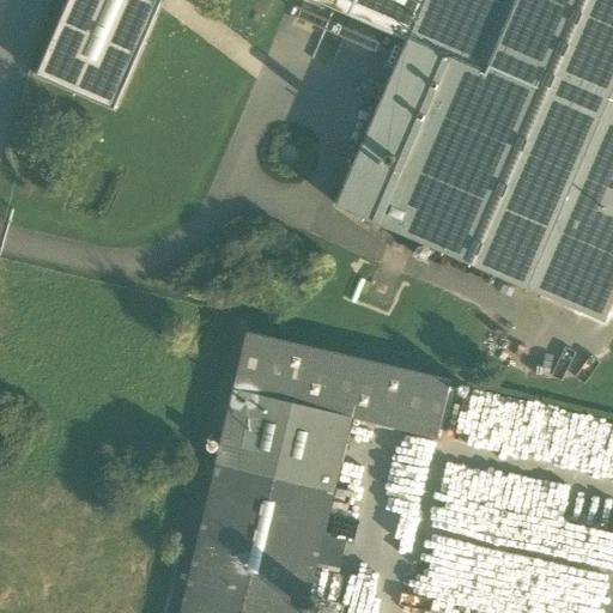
[(68,0),(36,76),(114,109),(161,0),(68,0)]
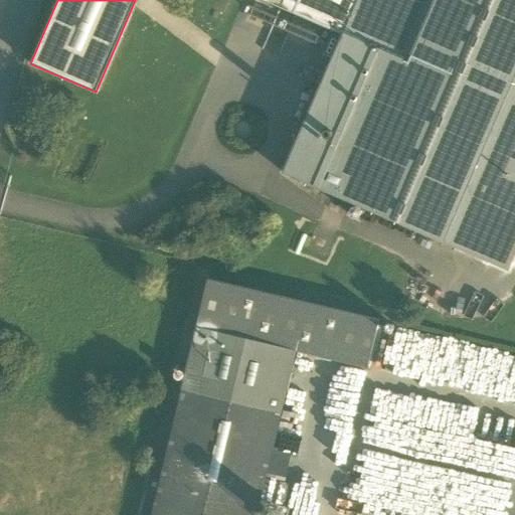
[(264,0),(343,34),(357,0),(264,0)]
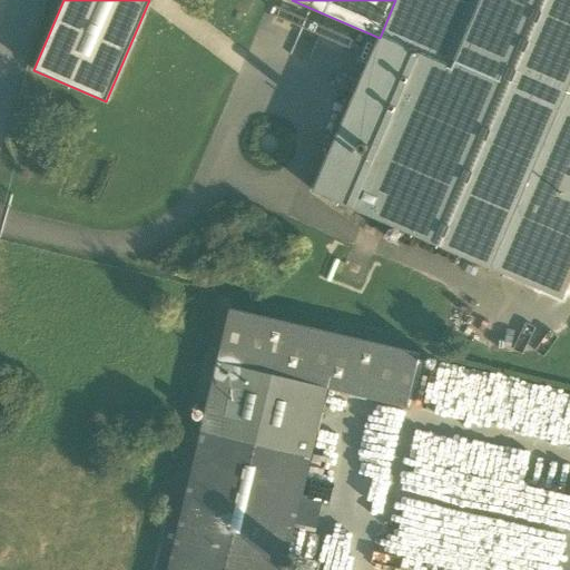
[(569,0),(395,0),(380,38),(313,192),(561,298),(569,278),(569,0)]
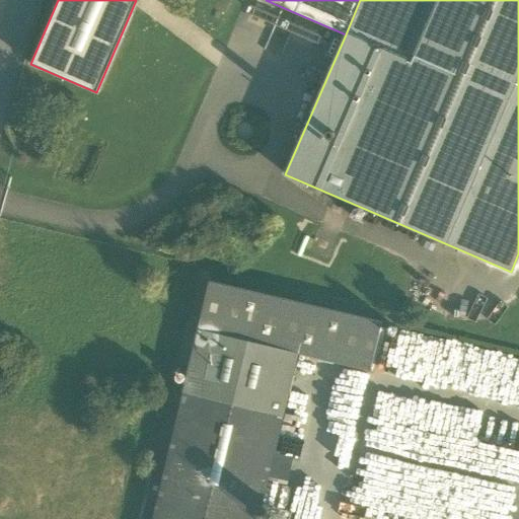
[(198,329),(298,354),(370,370),(382,322),(209,281),(198,329)]
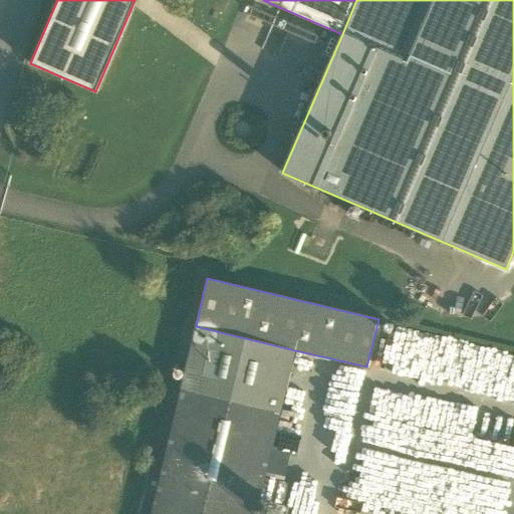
[(383,326),(383,329),(387,331),(391,331),(393,328),(393,324),(389,322),(386,323),(383,326)]
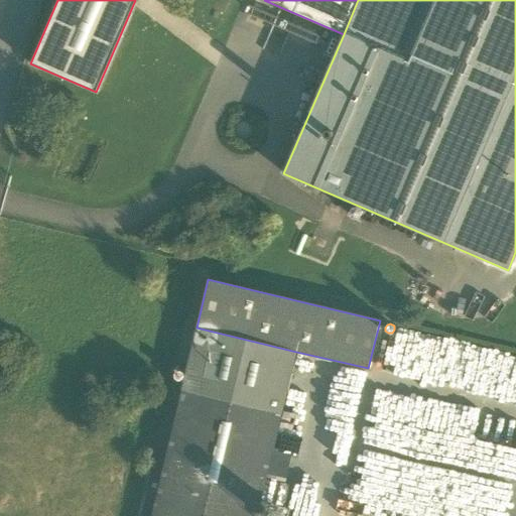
[(181,390),(182,390),(281,413),(296,352),(197,328),(181,390)]
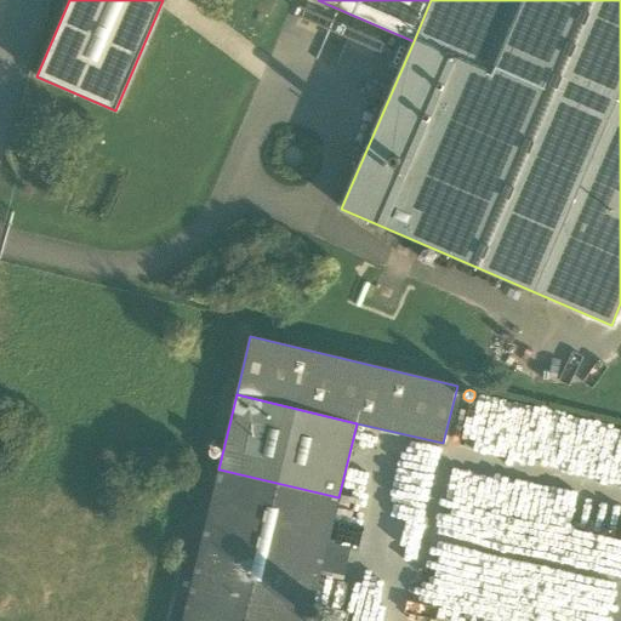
[(308,620),(339,497),(220,469),(189,594),(182,620),(308,620)]
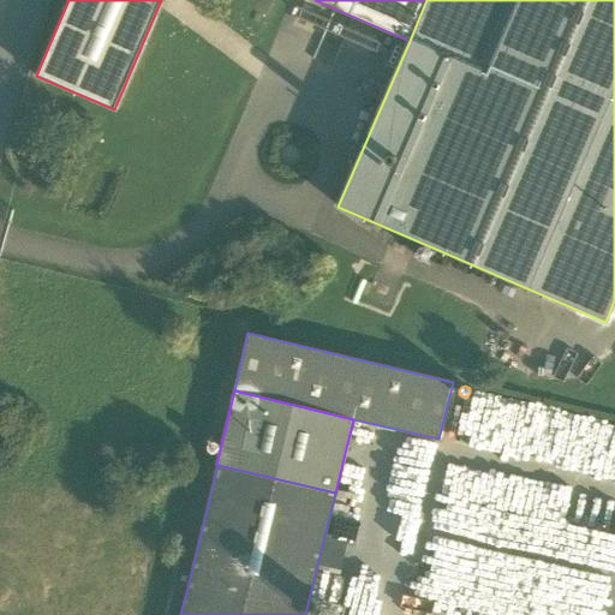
[(317,614),(344,614),(346,607),(321,601),(317,614)]
